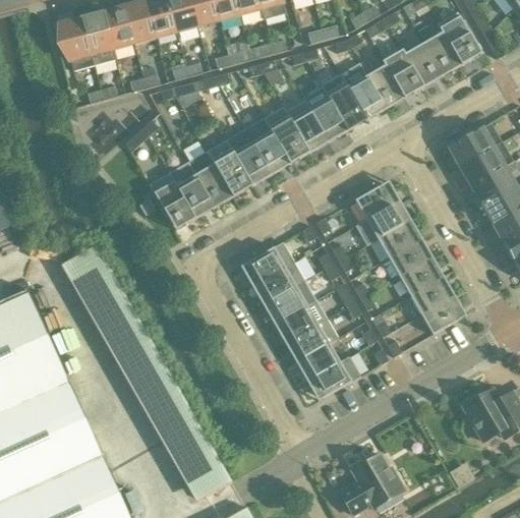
[(156,38),(147,0),(125,5),(135,44),(156,38)]
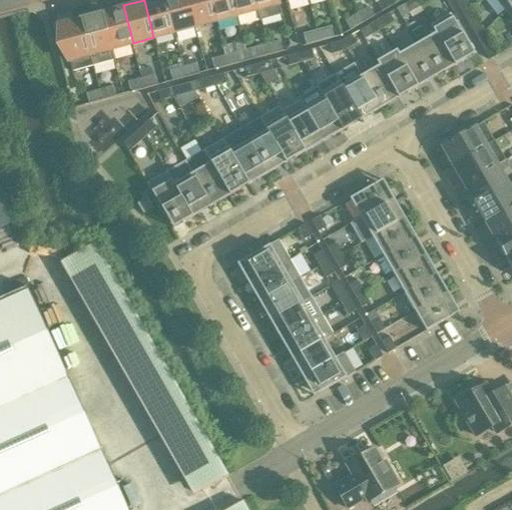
[(174,31),(166,0),(144,0),(153,37),(174,31)]
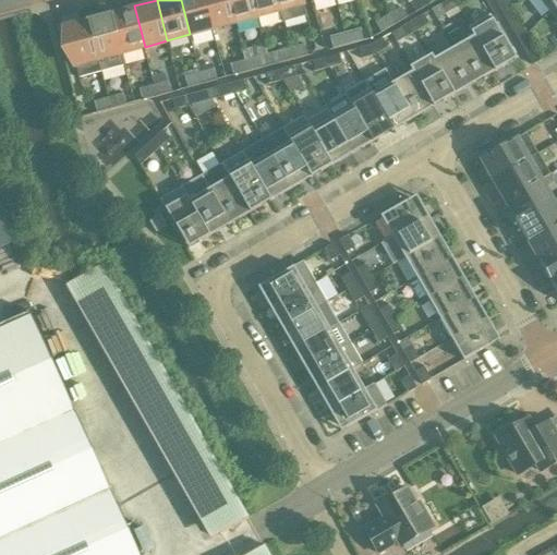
[(213,28),(205,0),(181,0),(190,34),(213,28)]
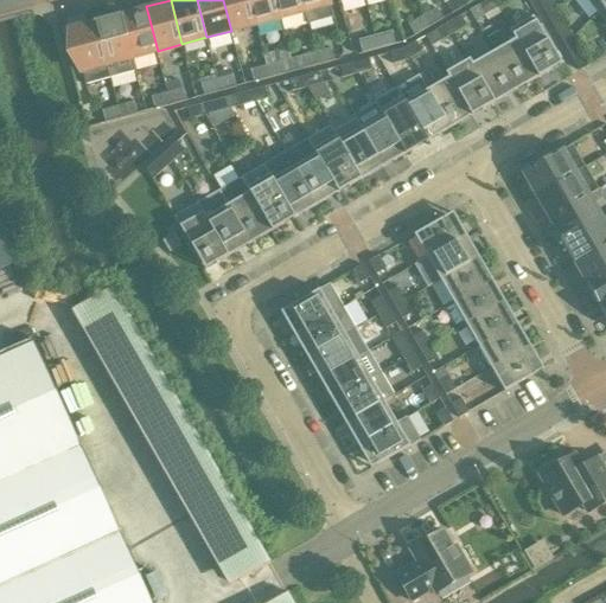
[(256,24),(249,0),(223,0),(231,31),(256,24)]
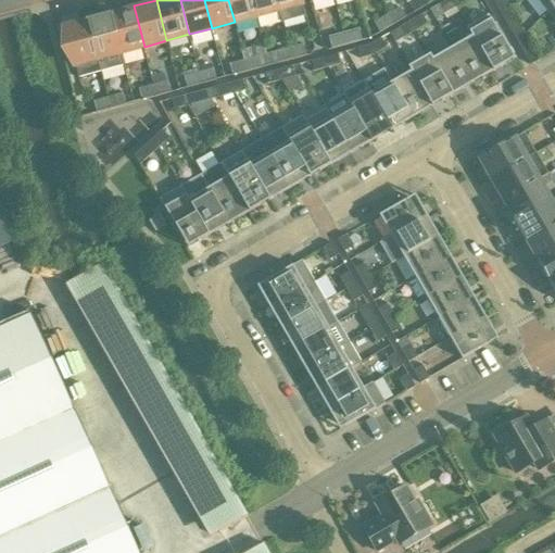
[(257,15),(253,0),(228,0),(235,22),(257,15)]
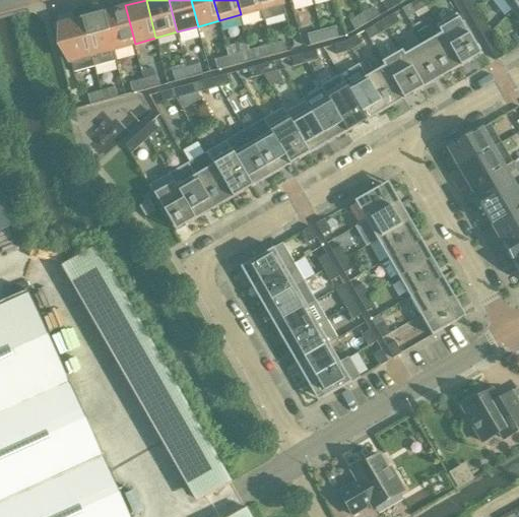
[(237,0),(241,14),(261,9),(262,9),(259,0),(237,0)]
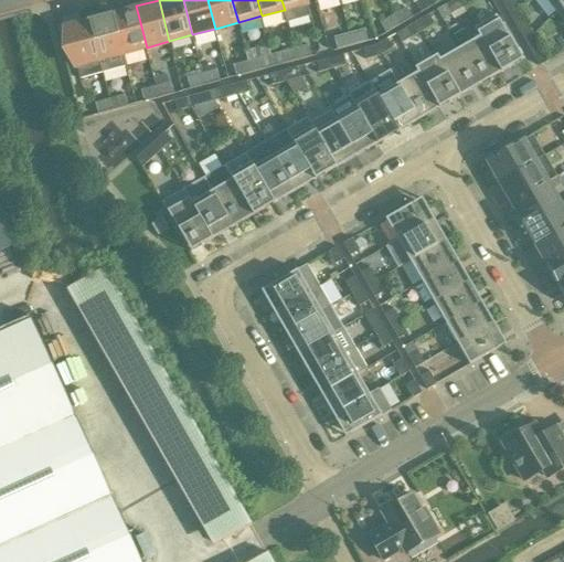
[(282,0),(285,10),(284,10),(287,21),(311,13),(307,0),(282,0)]
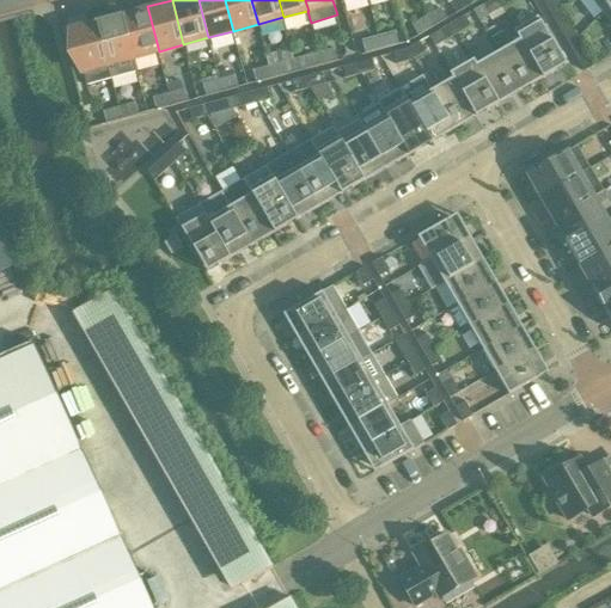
[(457,12),(471,4),(470,0),(453,0),(451,1),(457,12)]
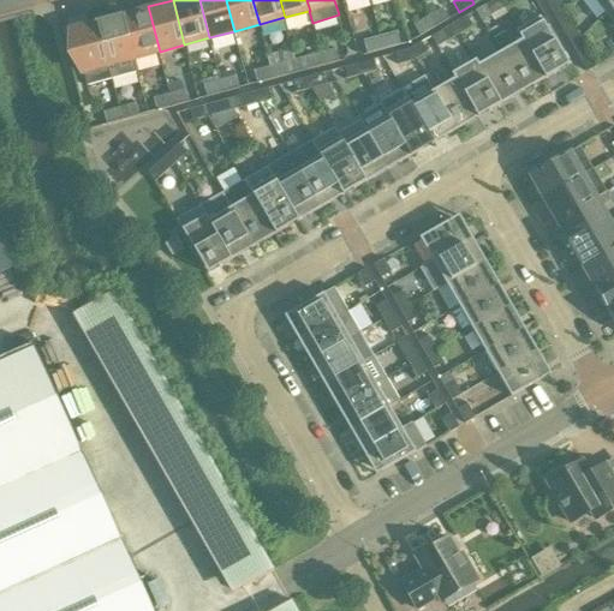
[(492,13),(505,6),(501,0),(490,0),(487,3),(492,13)]
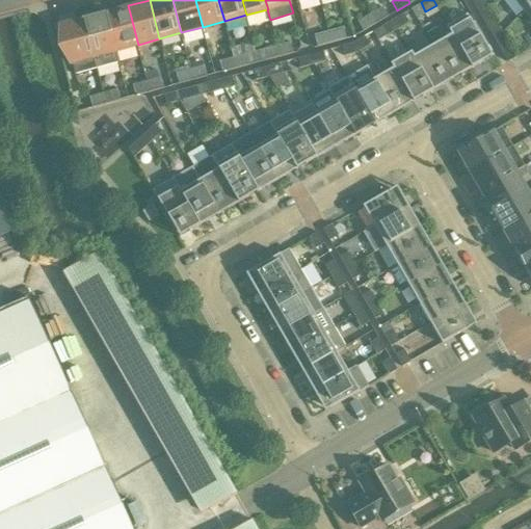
[(479,9),(487,4),(484,0),(474,0),(479,9)]
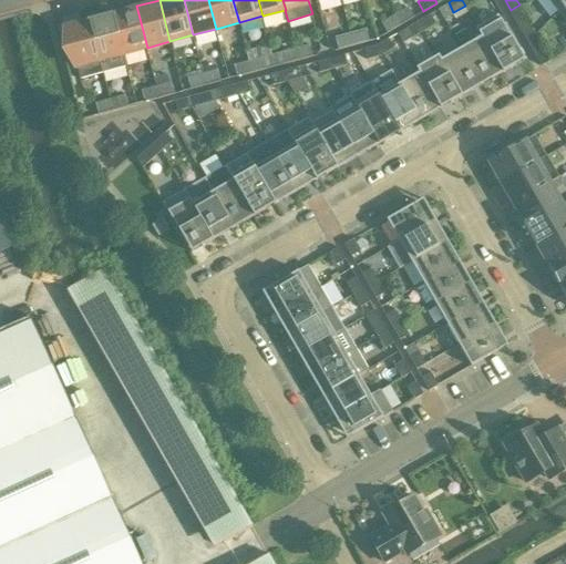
[(551,0),(558,10),(565,6),(565,0),(551,0)]
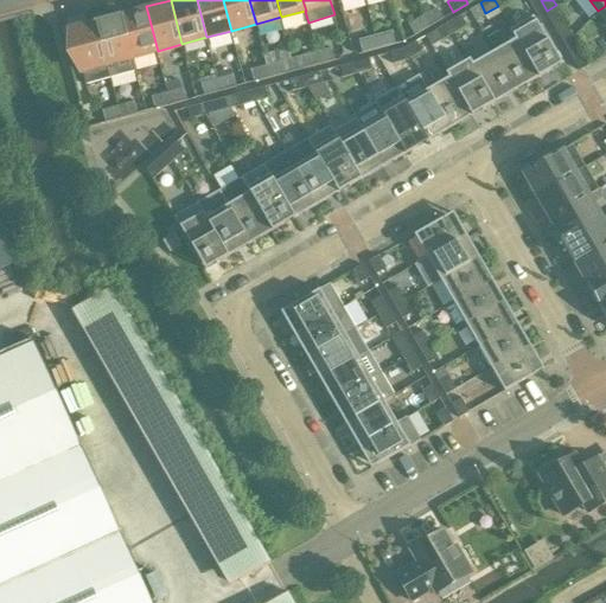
[(556,5),(547,11),(554,24),(565,18),(556,5)]
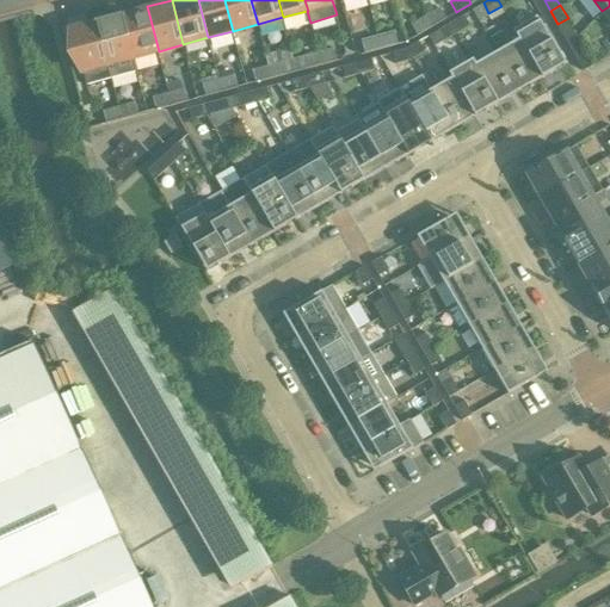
[(159,51),(147,6),(124,12),(122,13),(134,57),(135,57),(159,51)]
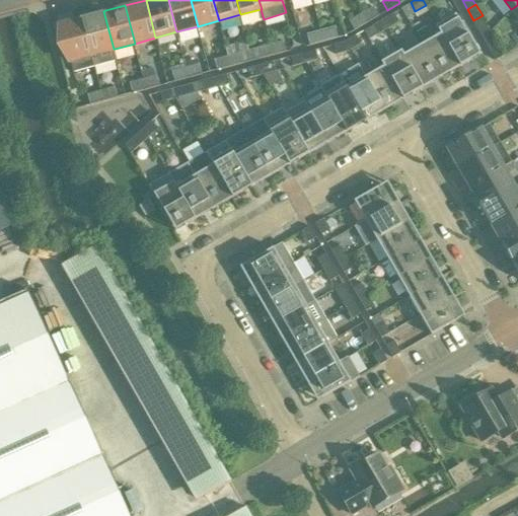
[(362,12),(367,21),(380,14),(375,5),(362,12)]
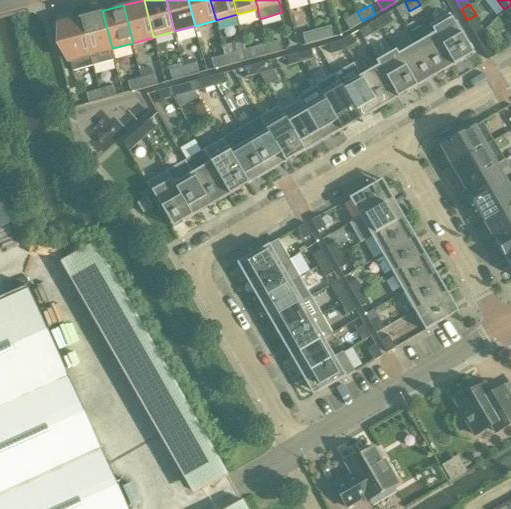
[(112,48),(102,11),(81,16),(91,54),(90,54),(93,64),(115,58),(113,48),(112,48)]
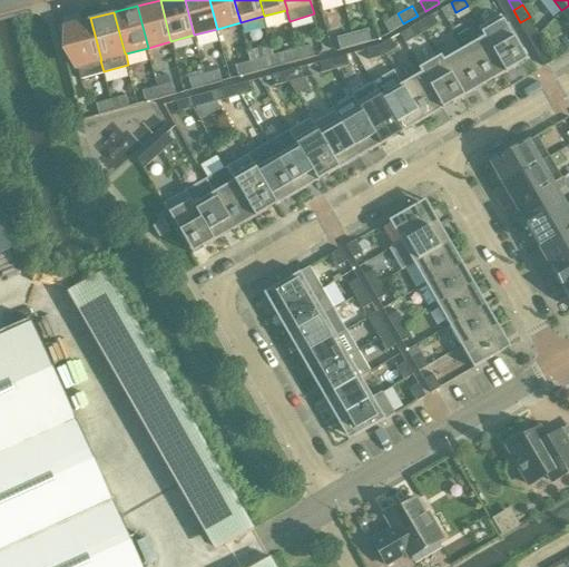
[(421,20),(427,29),(439,22),(433,12),(421,20)]
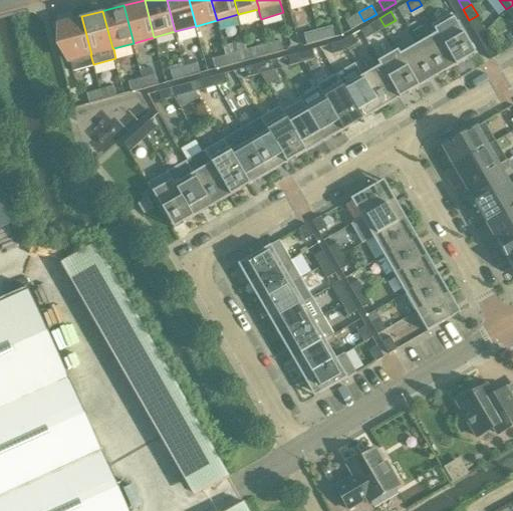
[(437,31),(456,64),(467,58),(464,54),(473,48),(452,11),(432,23),(436,31),(437,31)]
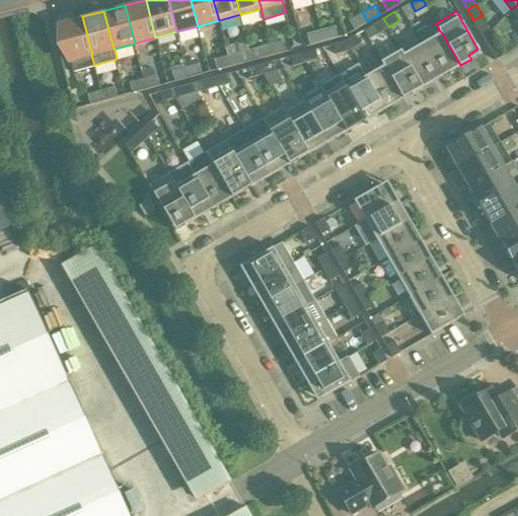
[(367,21),(362,12),(350,19),(355,28),(367,21)]
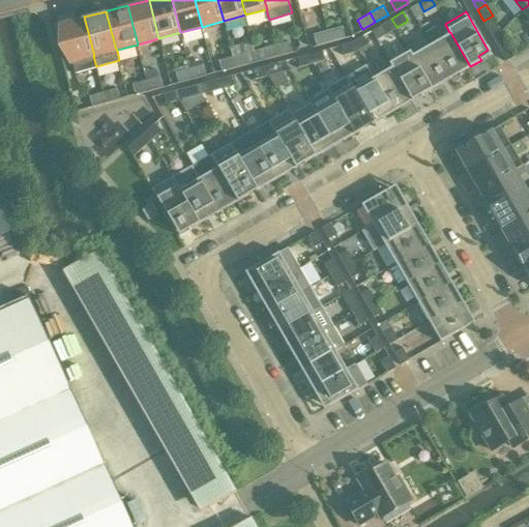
[(82,18),(61,24),(72,62),(75,71),(96,66),(93,56),(94,56),(84,17),(82,18)]
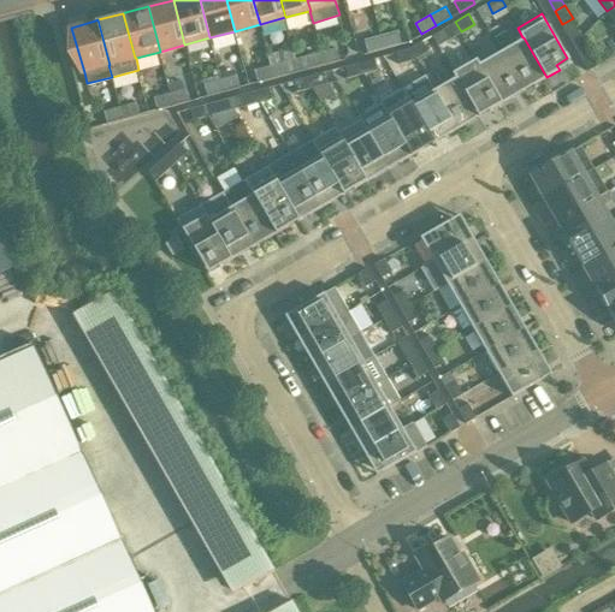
[(461,31),(455,22),(432,35),(438,45),(461,31)]
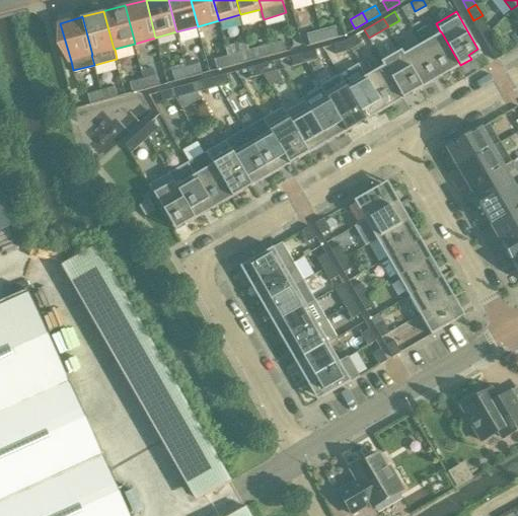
[(336,26),(321,29),(324,40),(339,35),(336,26)]
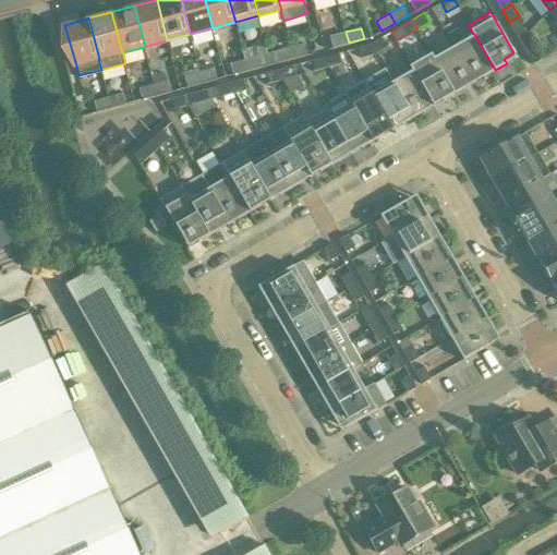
[(334,47),(349,43),(346,32),(330,36),(334,47)]
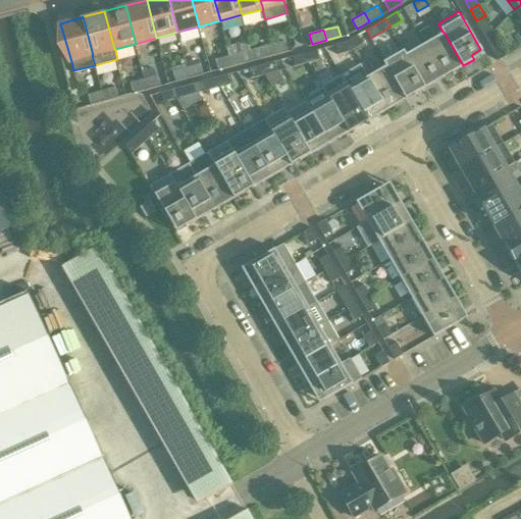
[(445,76),(446,75),(443,71),(451,66),(453,71),(463,65),(444,32),(443,32),(425,43),(445,76)]
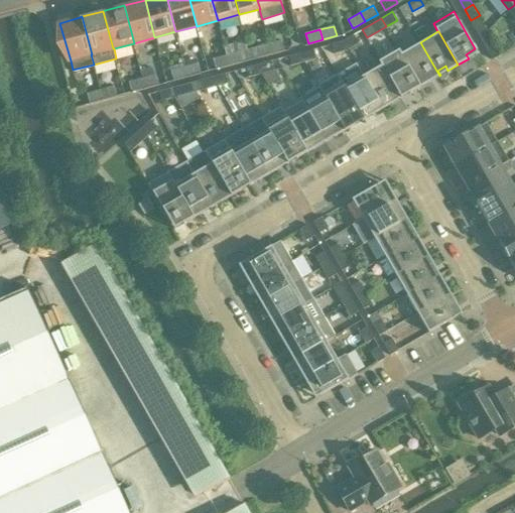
[(354,33),(344,39),(348,48),(359,41),(354,33)]
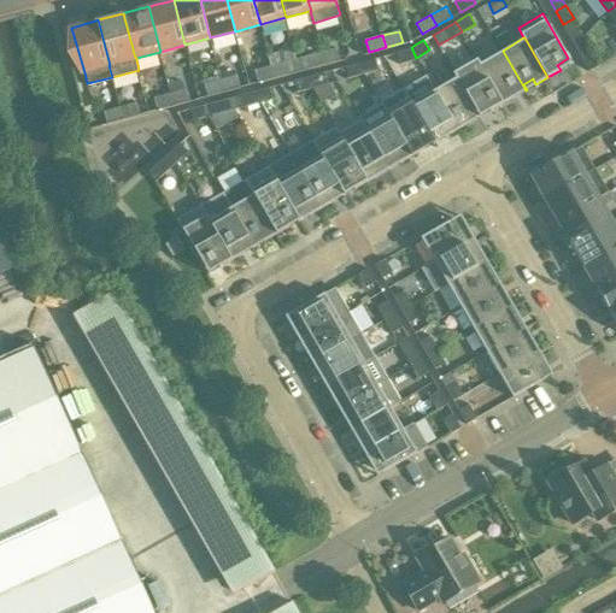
[(322,52),(326,64),(341,59),(339,47),(322,52)]
